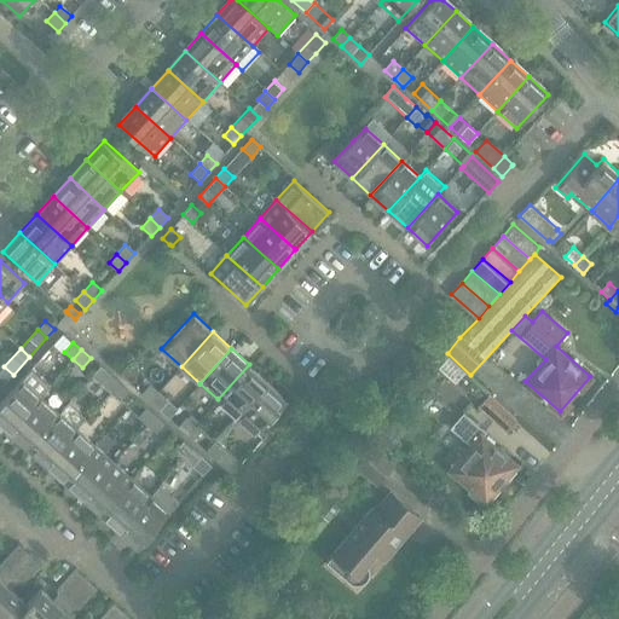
[(236,416),(267,381),(249,364),(218,399),(236,416)]
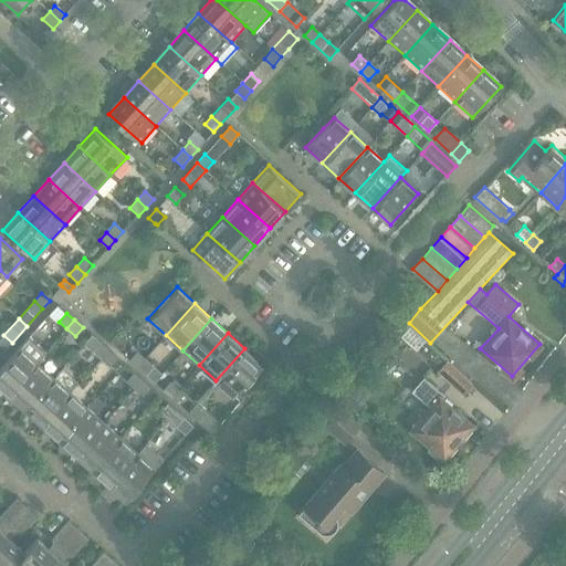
[(0,345),(6,349),(12,343),(3,335),(0,338),(0,345)]
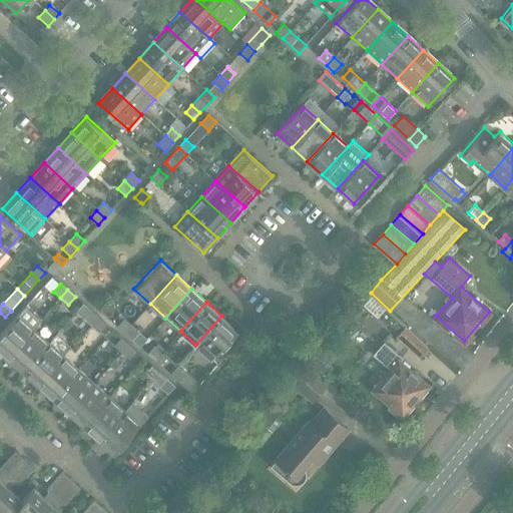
[(0,350),(7,357),(41,319),(25,306),(0,333),(0,350)]
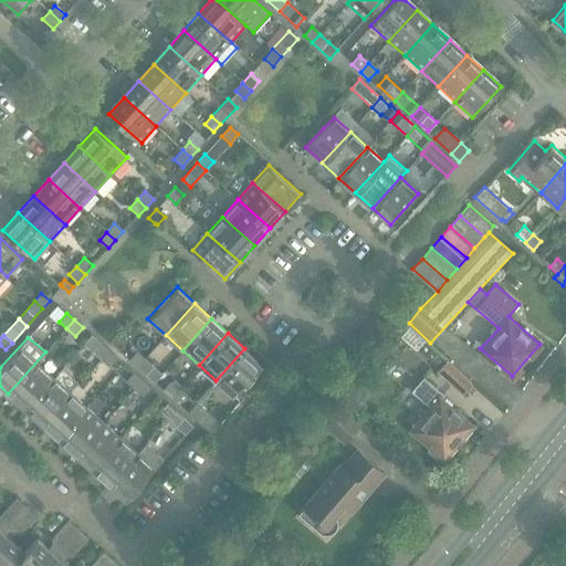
[(102,357),(109,349),(101,342),(93,350),(102,357)]
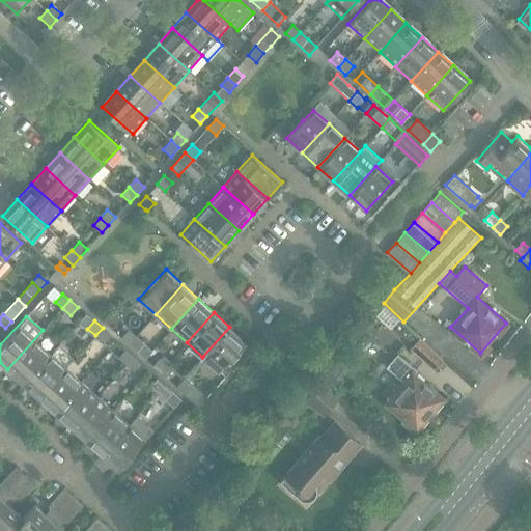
[(229,327),(202,357),(219,372),(247,342),(229,327)]
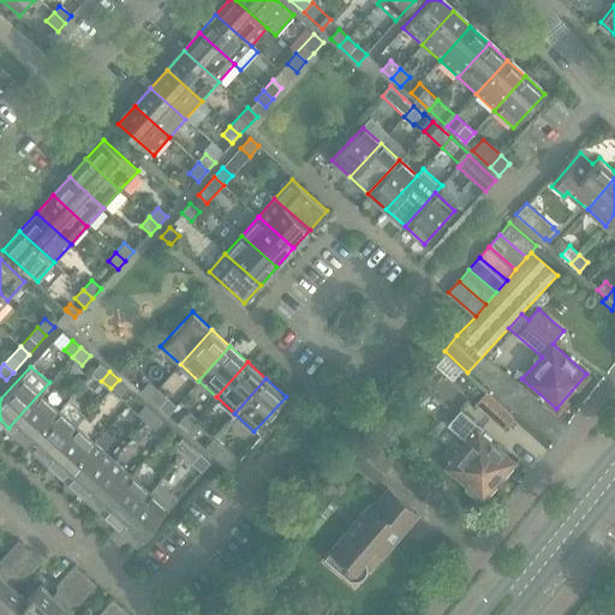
[(119,380),(111,388),(119,396),(127,387),(119,380)]
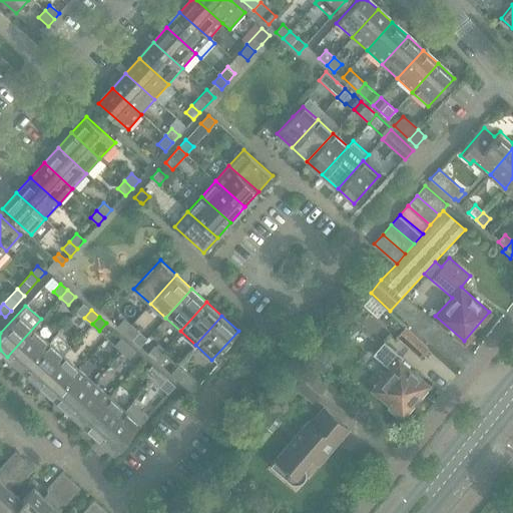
[(21,370),(47,342),(33,328),(41,320),(41,319),(7,357),(21,370)]
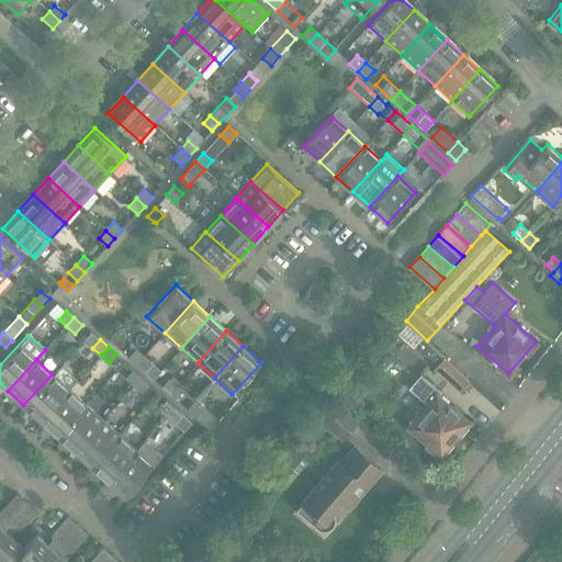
[(135,364),(143,356),(135,349),(127,358),(135,364)]
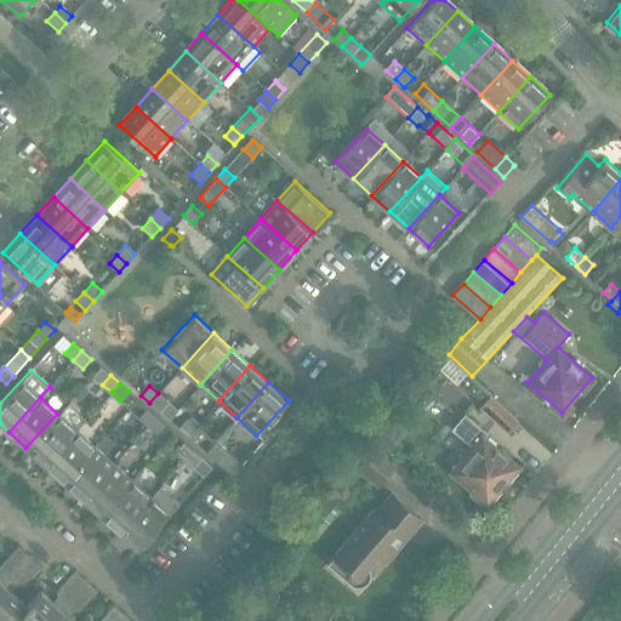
[(149,403),(159,412),(167,403),(158,393),(149,403)]
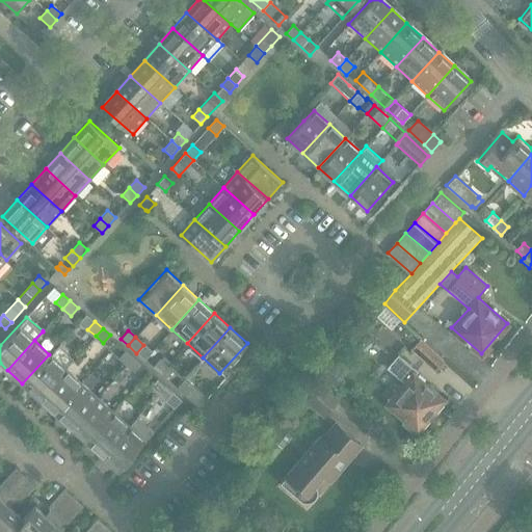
[(444,361),(420,339),(410,349),(434,371),(444,361)]
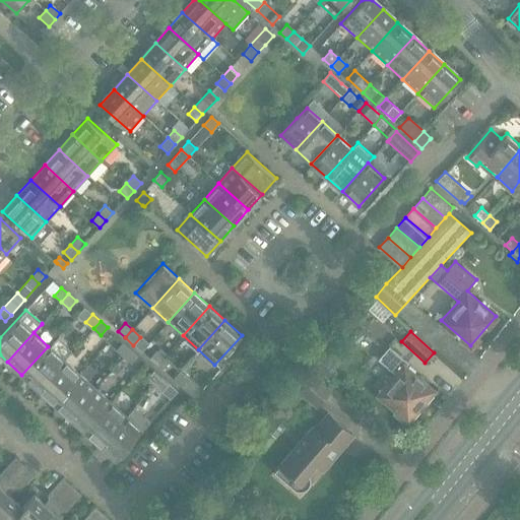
[(124,356),(131,348),(123,341),(116,349),(124,356)]
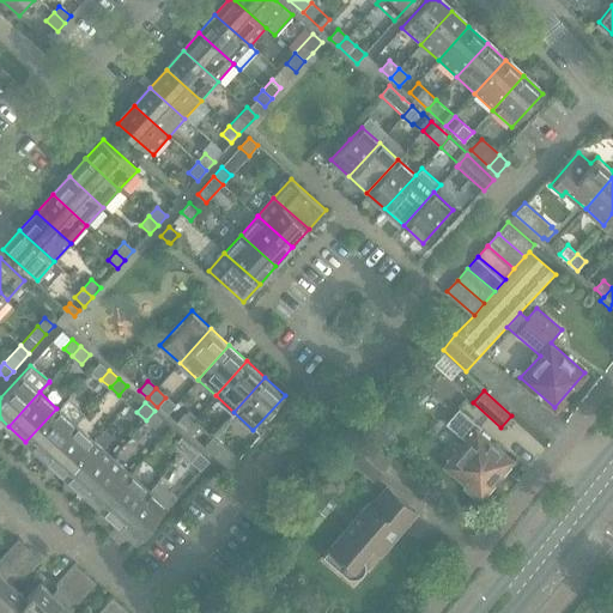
[(44,459),(76,425),(56,408),(25,442),(44,459)]
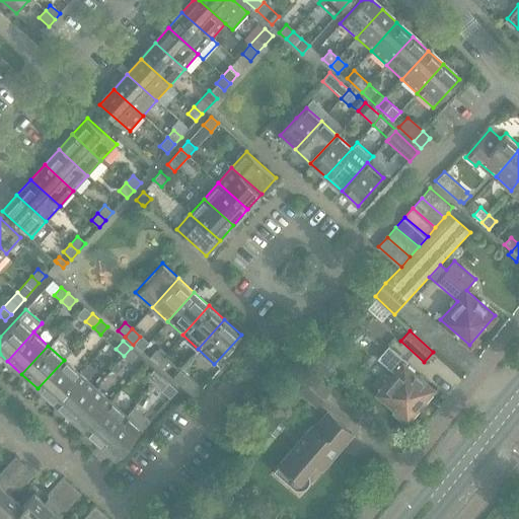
[(389,346),(386,349),(378,359),(395,373),(378,393),(408,419),(433,388),(403,364),(406,360),(389,346)]
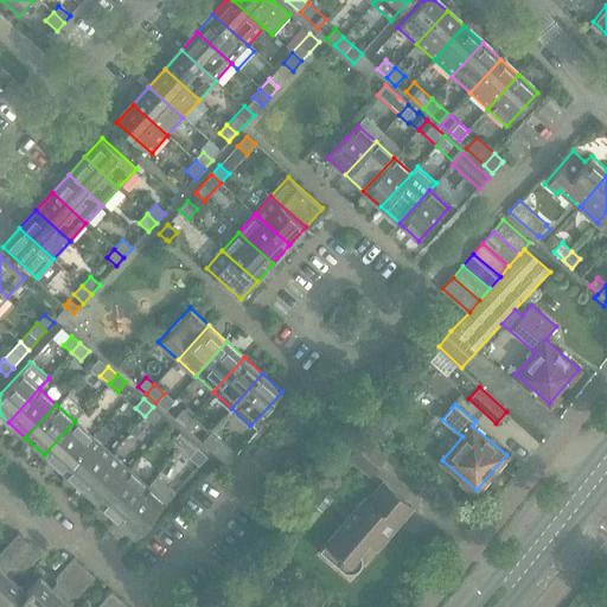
[(153,407),(145,416),(154,423),(161,415),(153,407)]
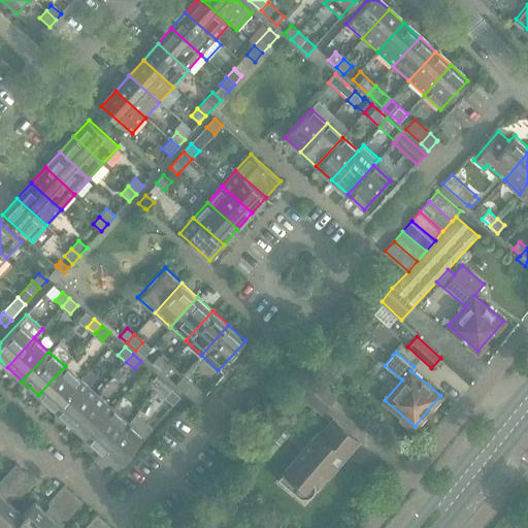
[(160,370),(167,362),(160,355),(153,363),(160,370)]
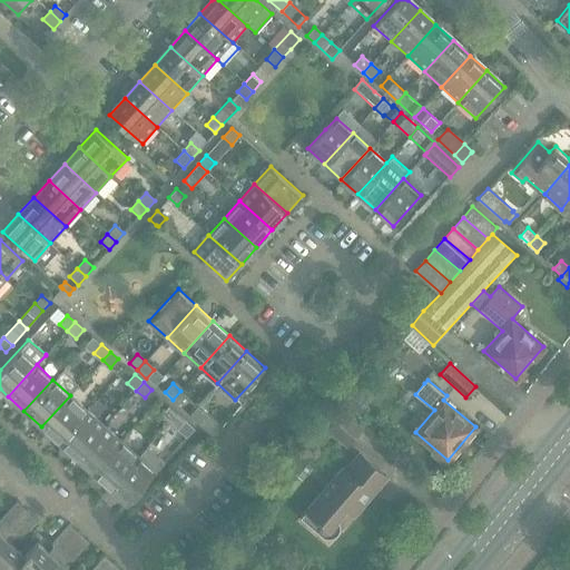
[(180,391),(173,400),(182,408),(189,399),(180,391)]
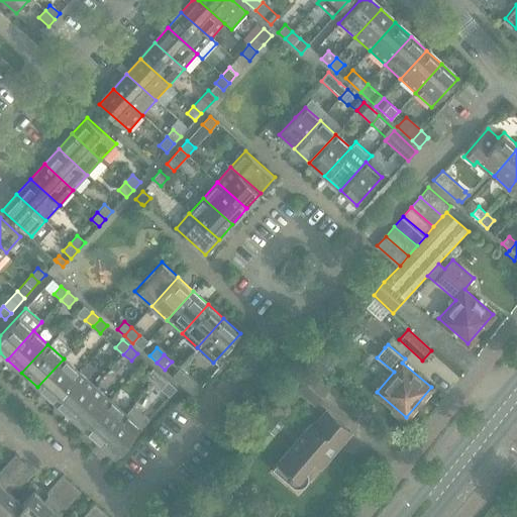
[(53,401),(79,372),(64,358),(37,387),(53,401)]
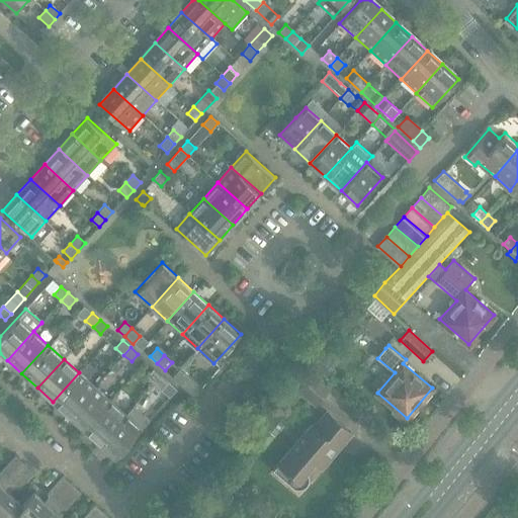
[(322,359),(313,370),(321,377),(330,366),(322,359)]
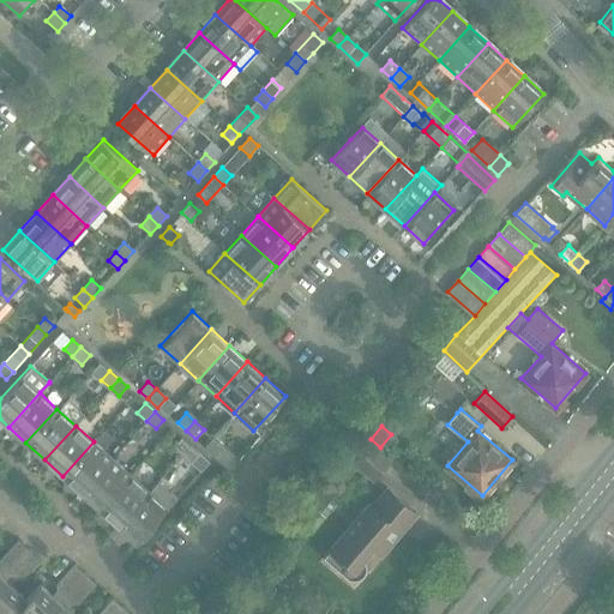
[(214,437),(203,449),(230,473),(240,461),(214,437)]
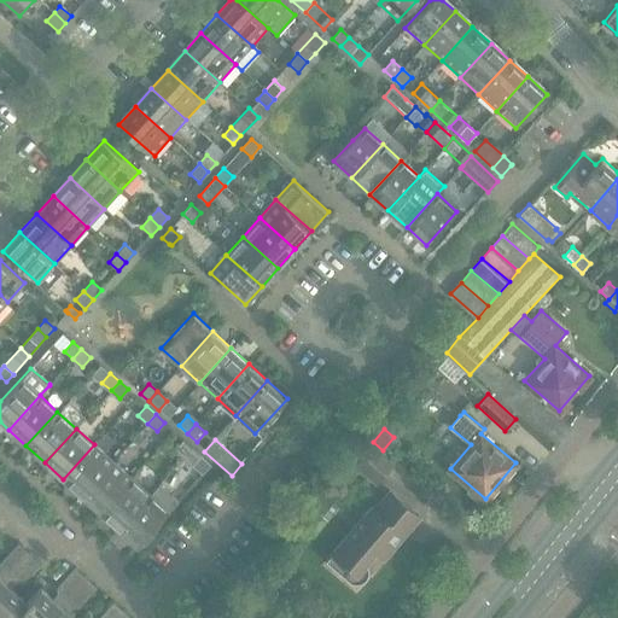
[(182,458),(191,449),(182,441),(174,450),(182,458)]
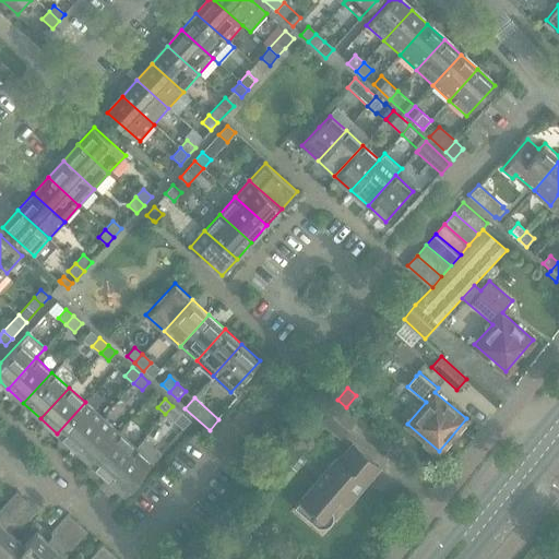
[(74,449),(102,417),(85,402),(57,433),(74,449)]
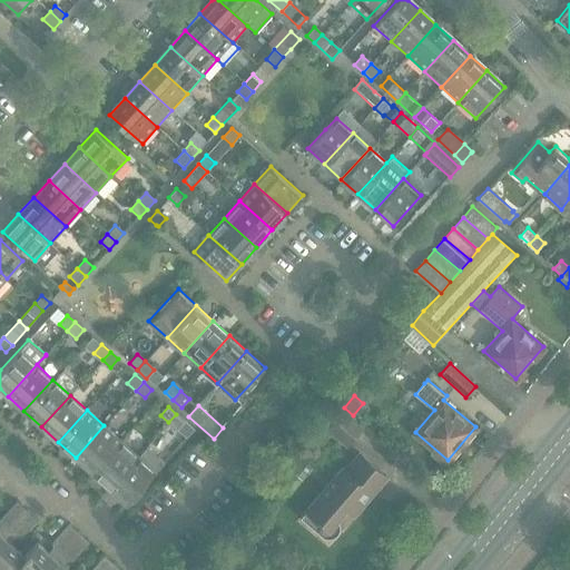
[(364,428),(343,410),(326,428),(347,445),(364,428)]
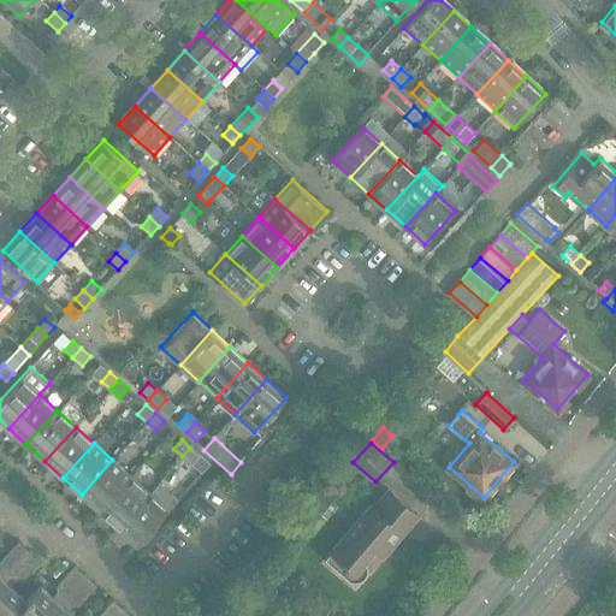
[(190,448),(182,456),(191,465),(200,455),(190,448)]
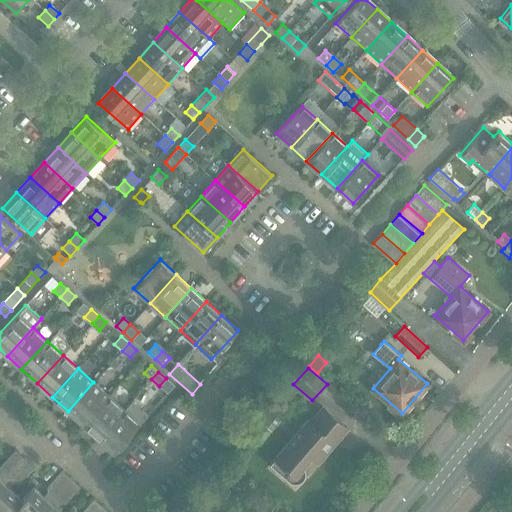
[(83,425),(109,396),(93,382),(68,411),(83,425)]
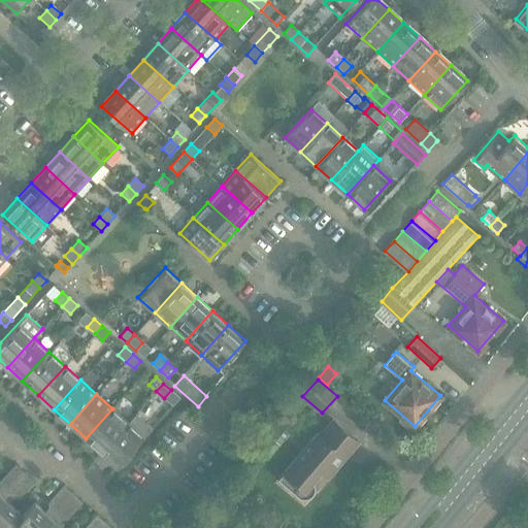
[(101,452),(128,423),(112,408),(86,438),(101,452)]
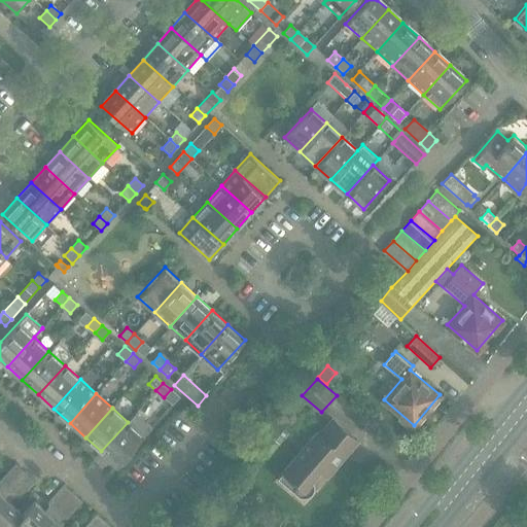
[(136,413),(128,422),(101,451),(115,464),(151,427),(136,413)]
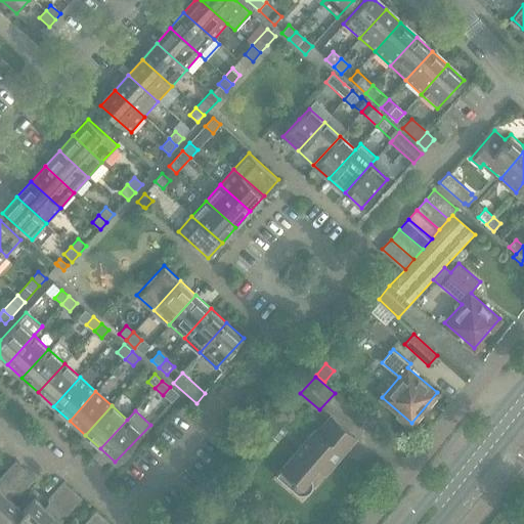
[(312,488),(313,486),(313,484),(313,482),(312,480),(311,478),(310,477),(318,468),(325,474),(339,457),(339,450),(352,435),(331,417),(318,431),(314,428),(274,475),(296,493),(298,494),(301,495),(303,495),(305,494),(307,493),(309,492),(310,491),(311,490),(312,488)]
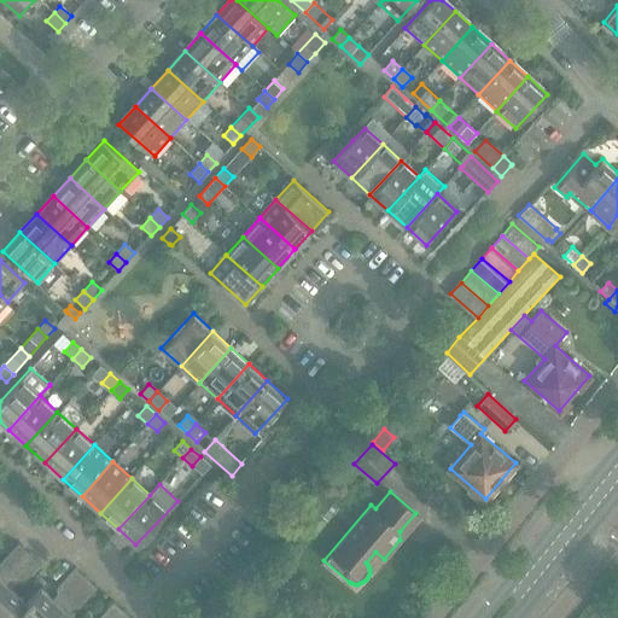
[(48,617),(86,578),(74,567),(56,588),(57,595),(52,599),(40,587),(11,617),(48,617)]
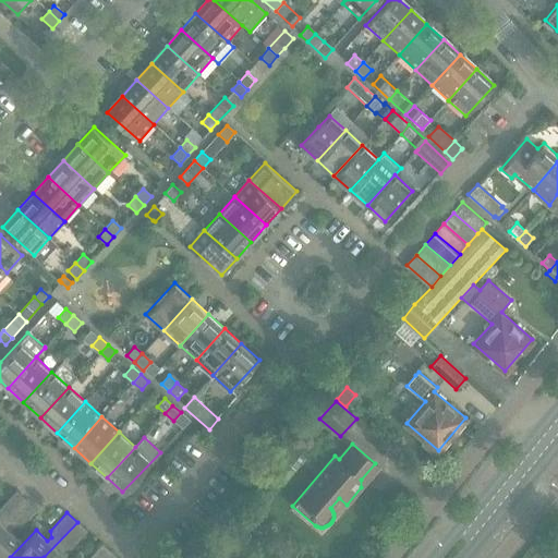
[(67,557),(61,554),(65,549),(71,549),(87,531),(77,522),(44,557),(67,557)]
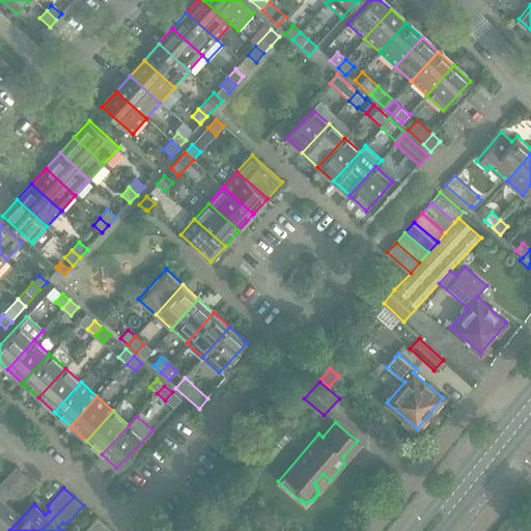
[(2,499),(0,501),(0,530),(4,530),(20,514),(2,499)]
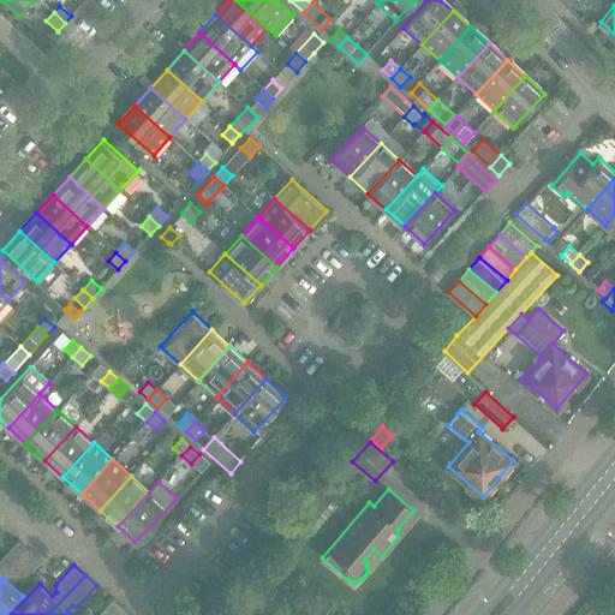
[(118,614),(124,609),(112,599),(97,614),(118,614)]
